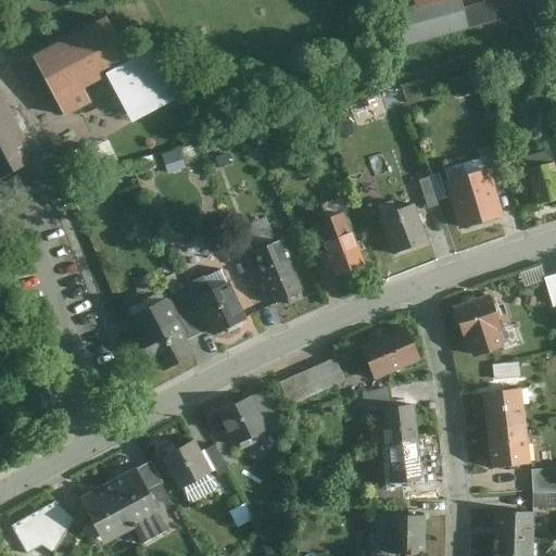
[(414,0),(419,17),(482,0),(414,0)]
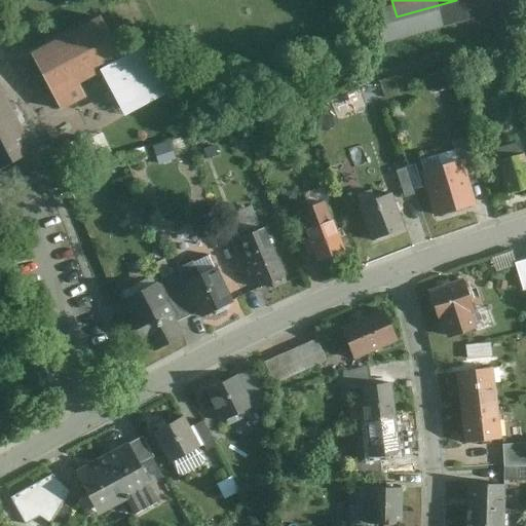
[(98,21),(29,59),(62,118),(87,104),(80,90),(101,78),(123,119),(125,123),(171,99),(145,54),(122,67),(98,21)]
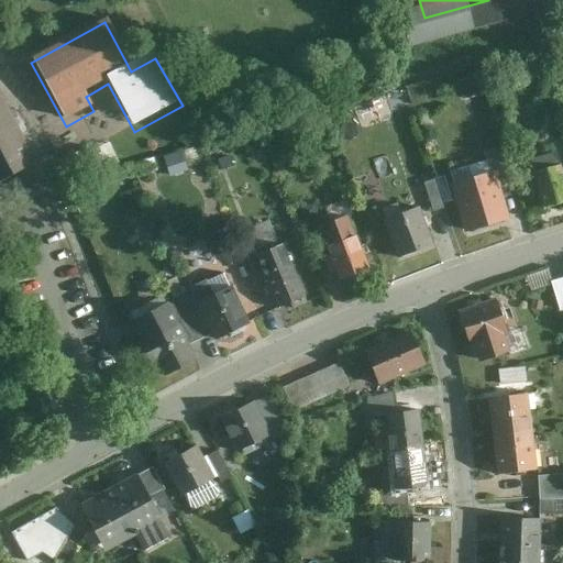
[(23,140),(0,95),(0,181),(35,164),(23,140)]
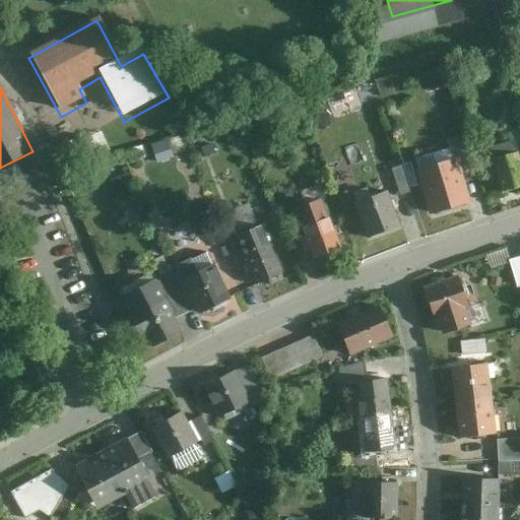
[(447,140),(453,157),(457,156),(463,175),(476,171),(465,135),(447,140)]
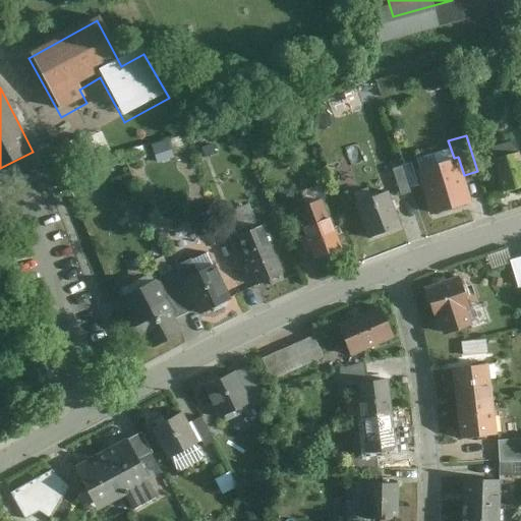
[(520,185),(520,156),(516,140),(490,148),(504,191),(520,185)]
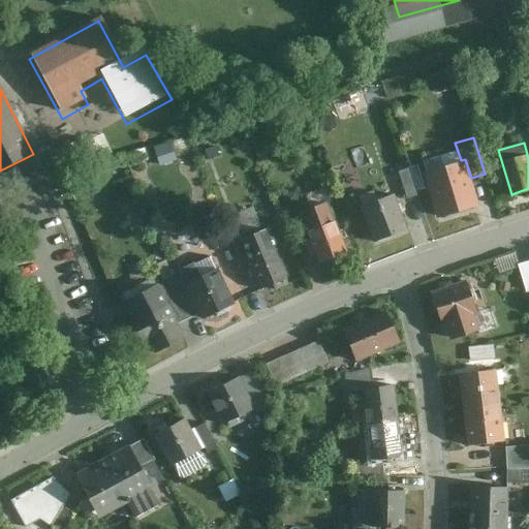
[(461,160),(424,173),(438,218),(479,205),(471,178),(465,159),(461,160)]
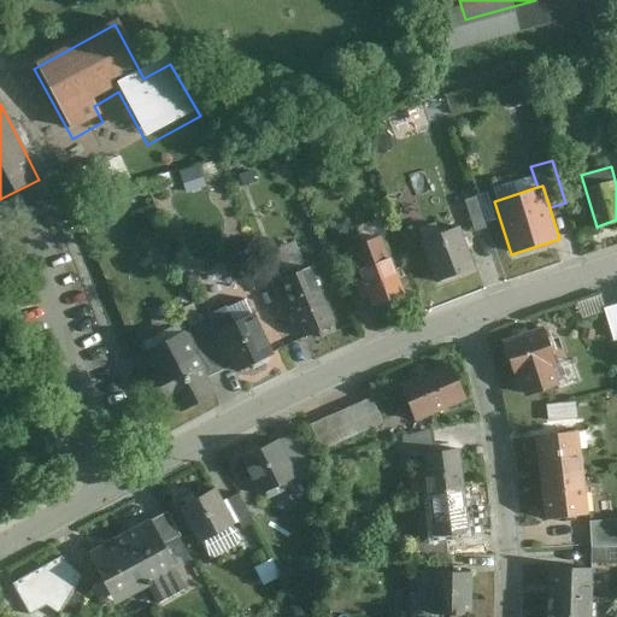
[(480,195),(464,200),(474,231),(489,227),(480,195)]
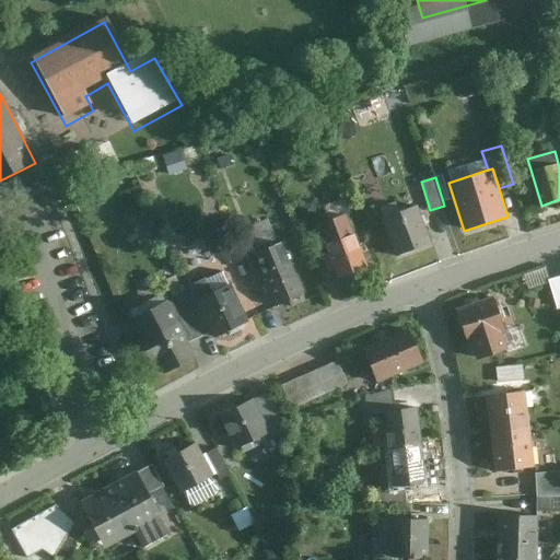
[(418,206),(382,220),(397,258),(432,245),(418,206)]
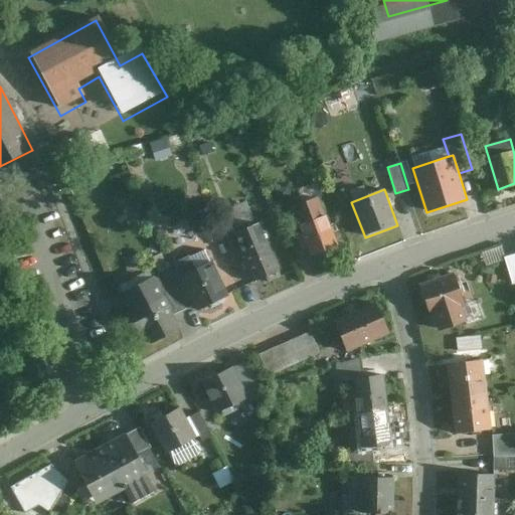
[(319,197),(291,207),(302,234),(297,236),(302,249),(307,247),(311,256),(339,245),(319,197)]
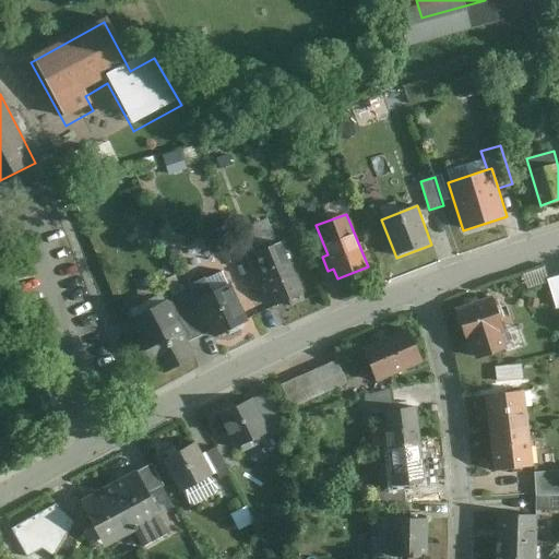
[(280,244),(252,254),(276,307),(305,295),(280,244)]
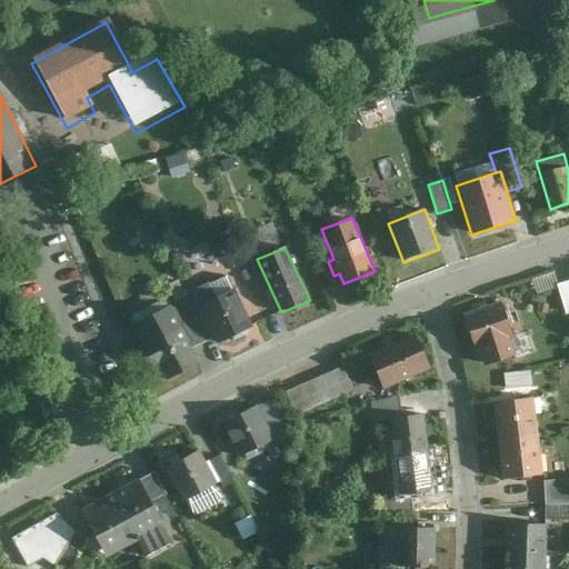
[(568,281),(557,286),(567,316),(568,313),(568,281)]
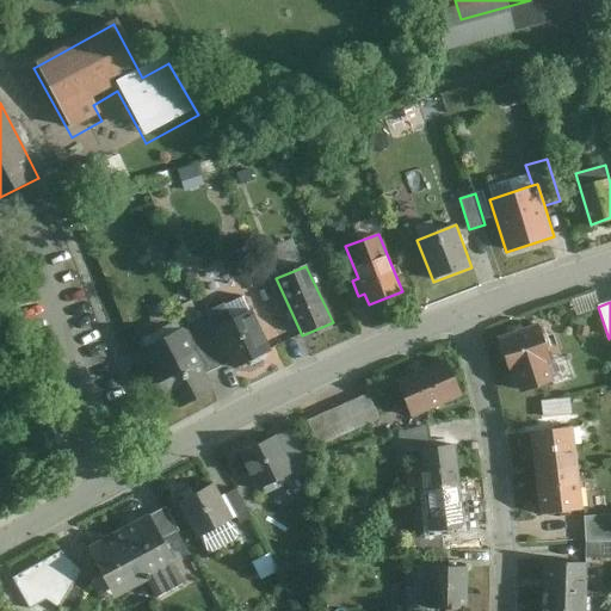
[(232,368),(270,350),(252,312),(233,321),(223,303),(204,313),(205,316),(229,362),(232,368)]
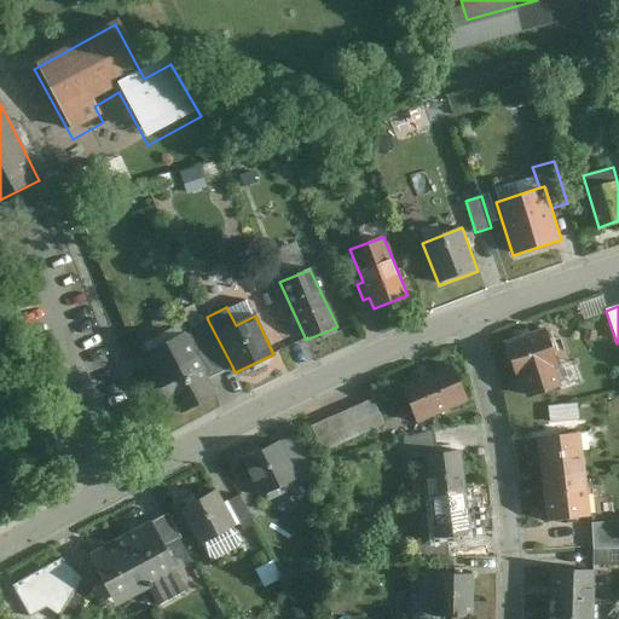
[(208,320),(184,333),(207,380),(232,366),(208,320)]
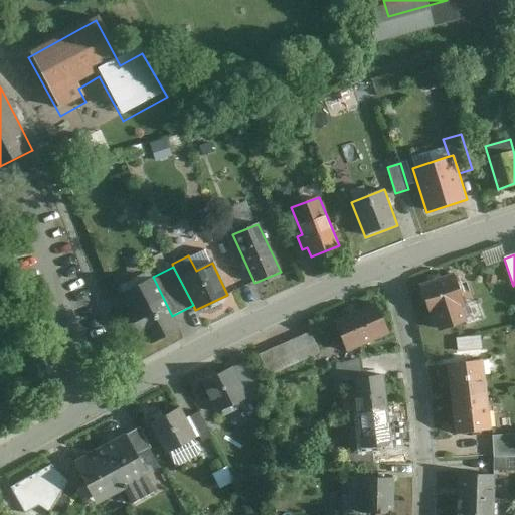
[(455,274),(419,286),(431,317),(434,316),(439,332),(468,322),(463,306),(466,305),(455,274)]
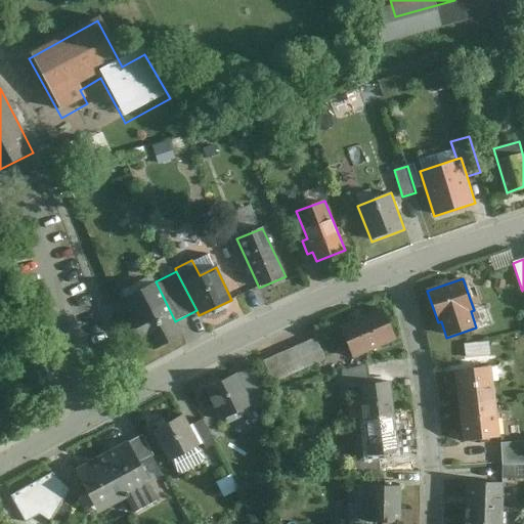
[(175,321),(156,281),(124,298),(151,351),(182,335),(175,321)]
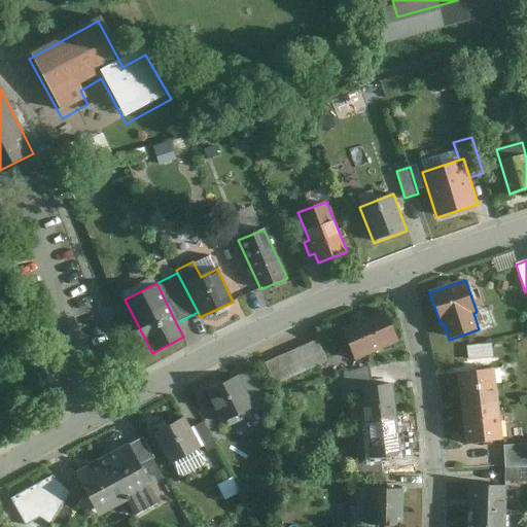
[(384,310),(340,327),(355,362),(399,343),(384,310)]
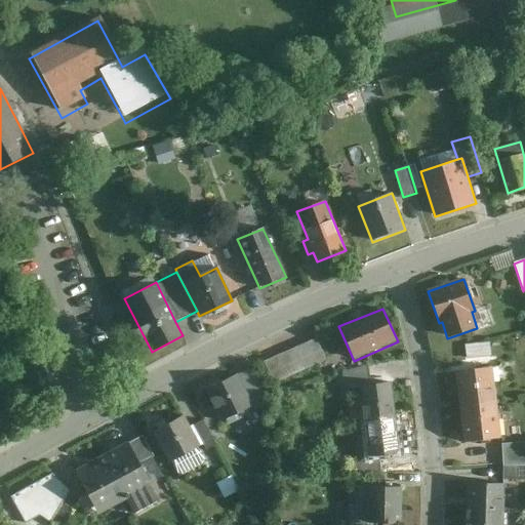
[(320,337),(264,362),(274,386),(330,360),(320,337)]
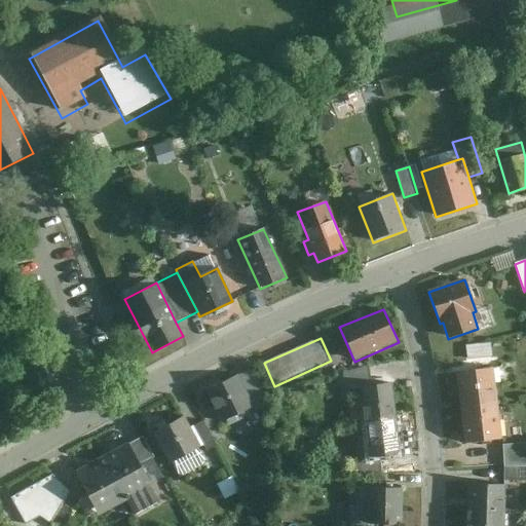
[(467,345),(468,357),(493,354),(492,343),(467,345)]
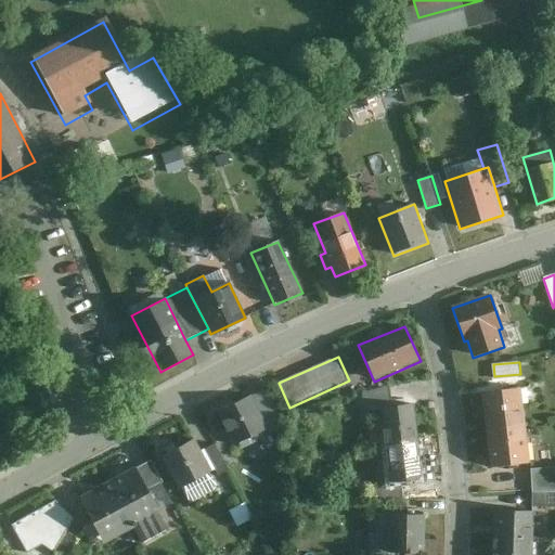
[(364,411),(381,410),(381,408),(392,407),(390,386),(362,395),(364,411)]
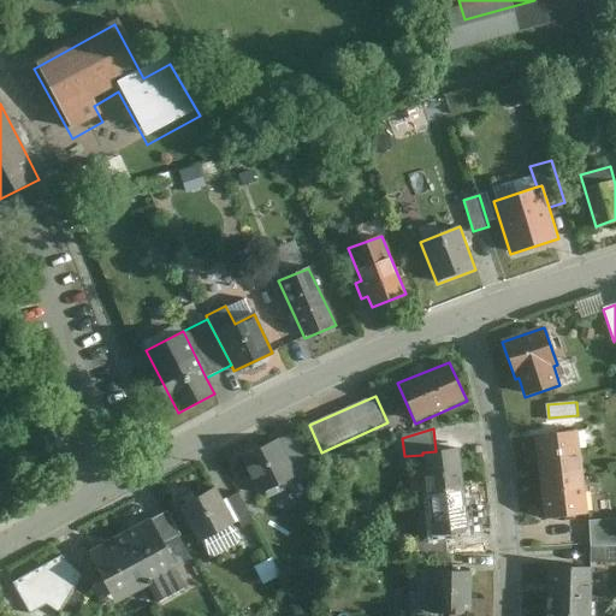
[(534,436),(539,479),(584,474),(579,431),(534,436)]
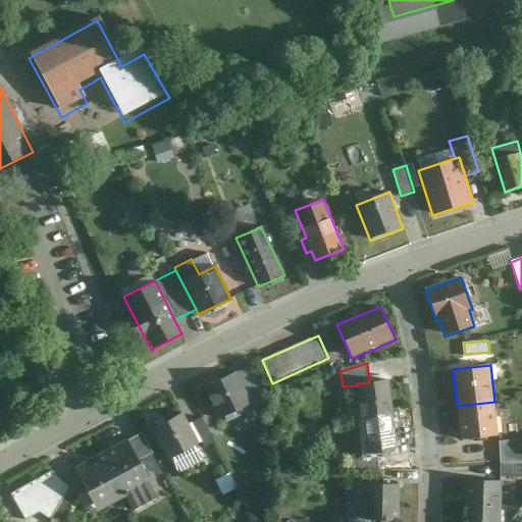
[(236,373),(204,388),(220,421),(252,405),(243,385),(236,373)]
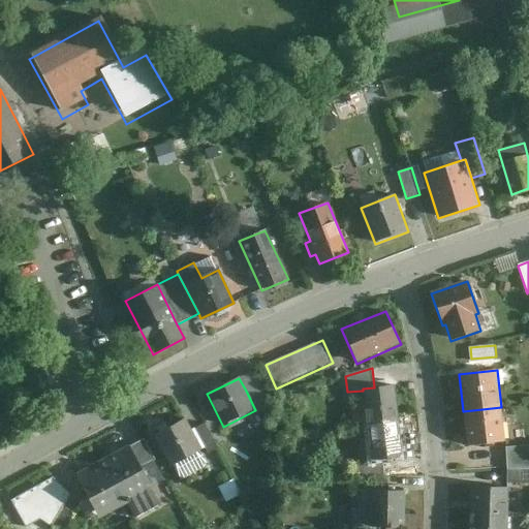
[(257,384),(246,391),(255,410),(257,412),(270,406),(257,384)]
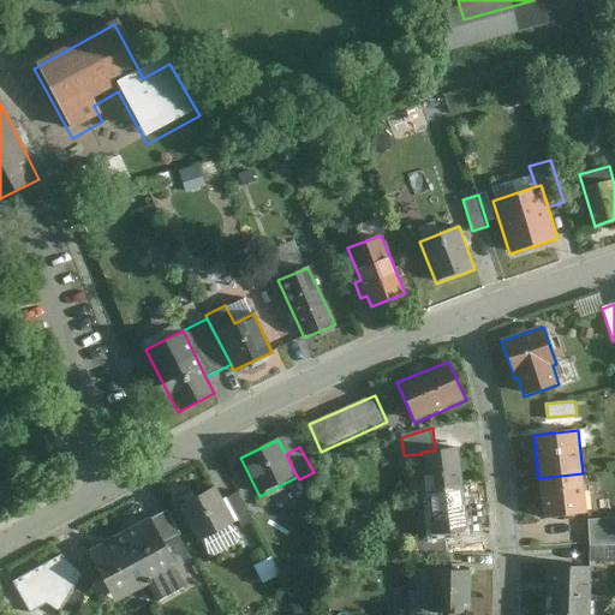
[(422,454),(427,494),(465,489),(460,448),(435,451),(422,452),(422,454)]
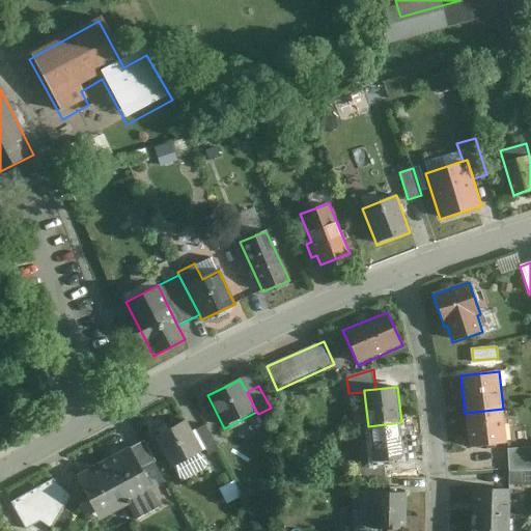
[(503,409),(465,413),(469,447),(507,443),(503,409)]
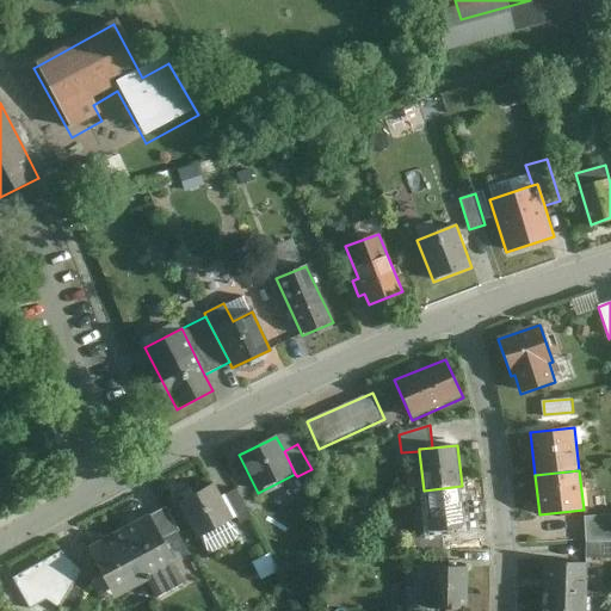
[(221,498),(213,485),(177,505),(196,539),(233,519),(221,498)]
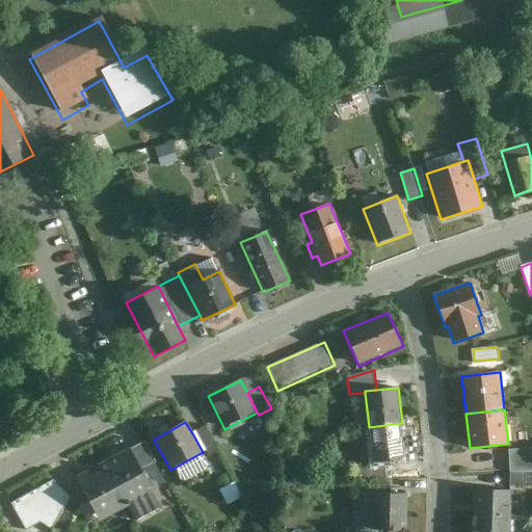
[(402,423),(369,427),(373,463),(383,462),(406,460),(402,423)]
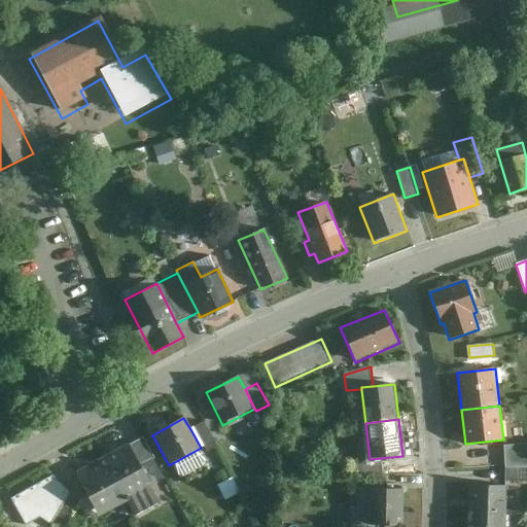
[(203,422),(190,429),(201,448),(214,441),(203,422)]
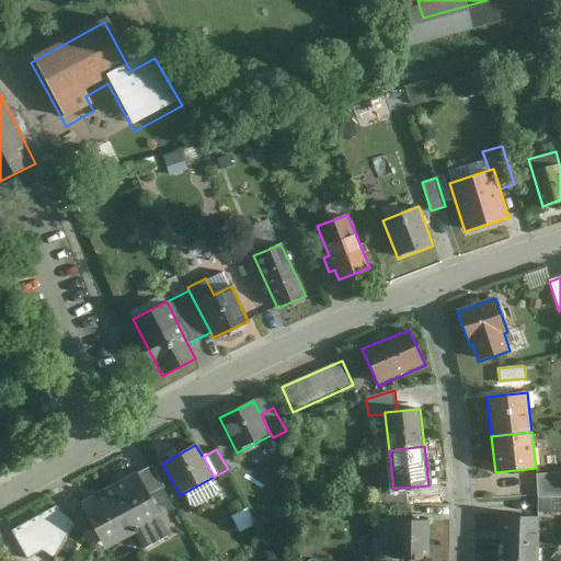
[(152,466),(136,474),(148,499),(164,490),(152,466)]
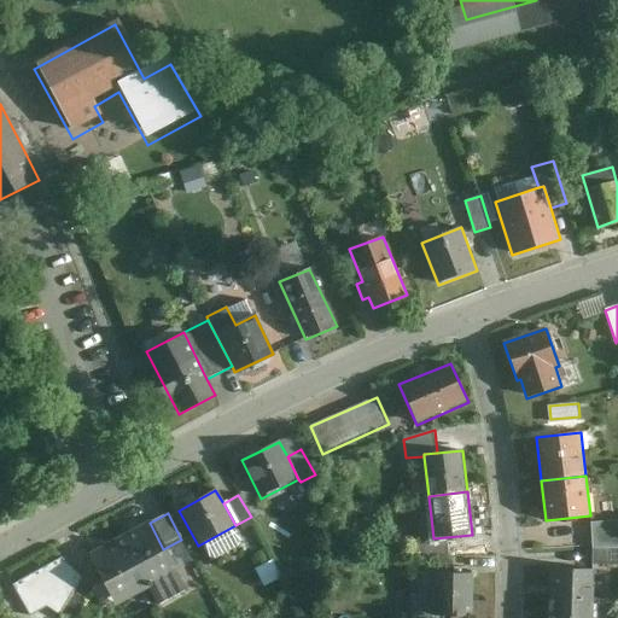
[(150,523),(85,555),(112,608),(149,590),(157,607),(187,590),(163,549),(150,523)]
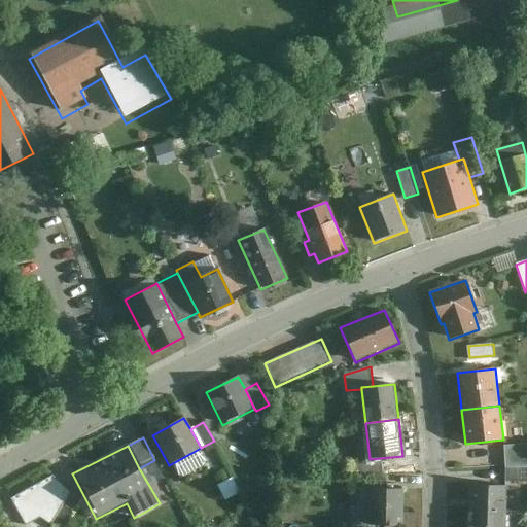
[(526,447),(504,448),(505,466),(526,465),(526,447)]
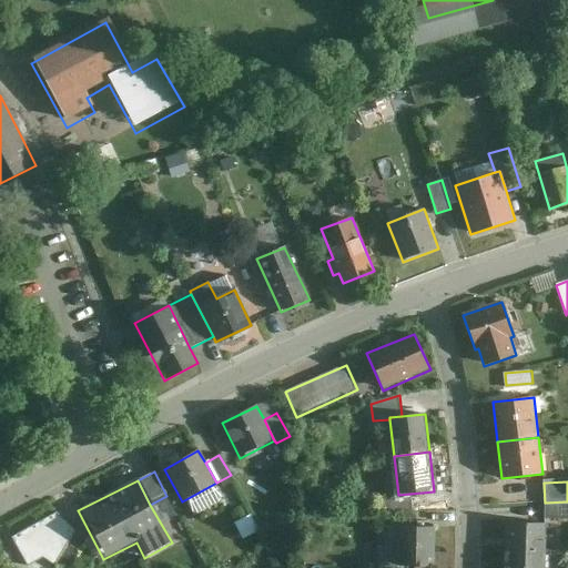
[(411,514),(409,494),(398,495),(383,496),(384,514),(411,514)]
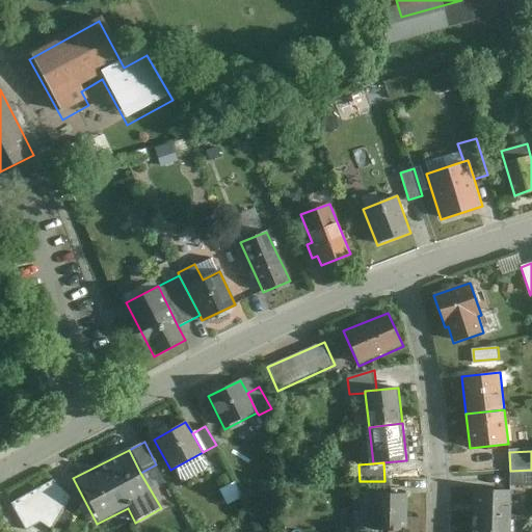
[(531,472),(510,473),(510,486),(531,485),(531,472)]
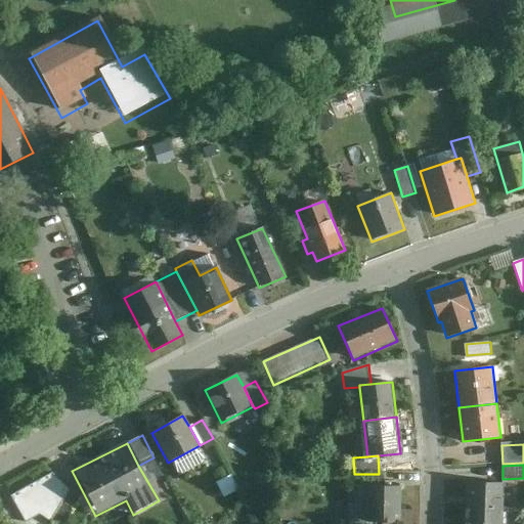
[(27,523),(28,523),(73,499),(54,468),(9,492),(27,523)]
